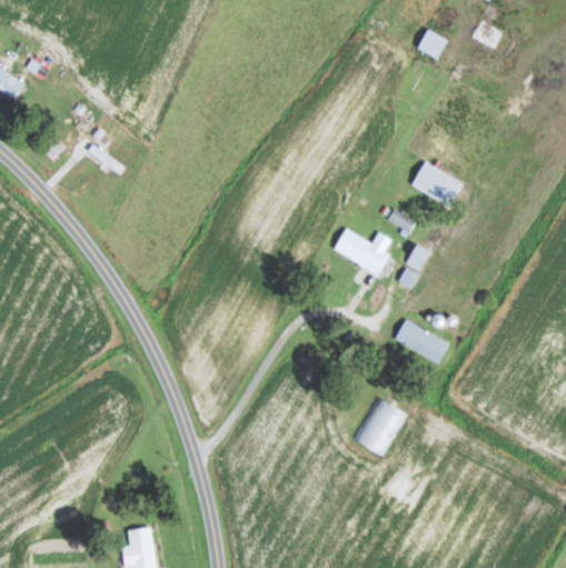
[(436,58),(446,40),(427,30),(418,48),(436,58)]
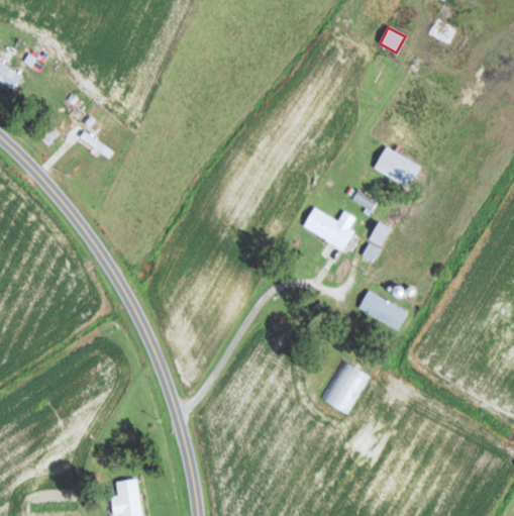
[(23,74),(0,60),(0,81),(14,90),(23,74)]
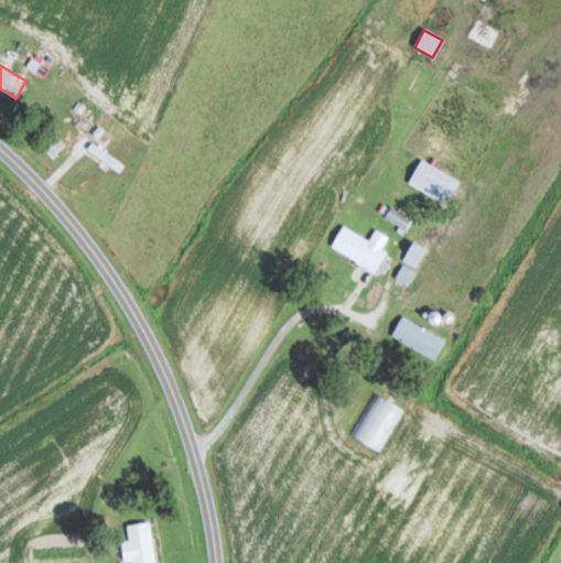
[(43,150),(52,158),(63,143),(55,137),(43,150)]
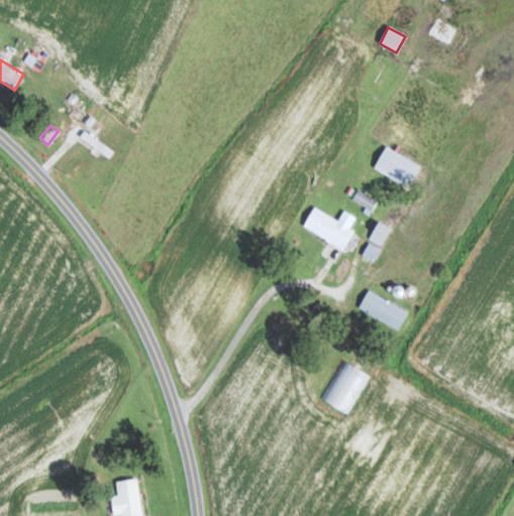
[(420,166),(386,145),(373,168),(407,188),(420,166)]
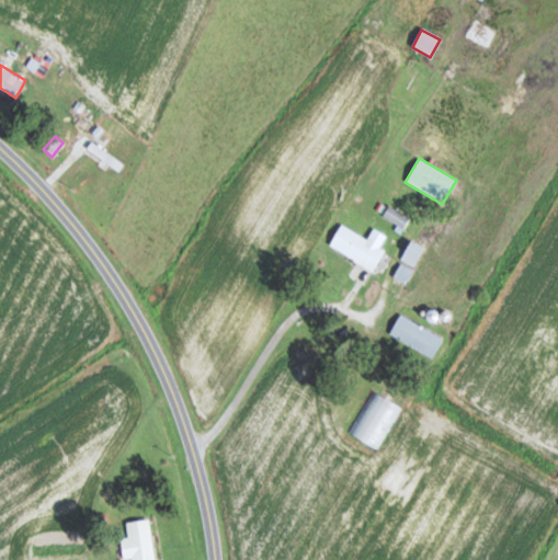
[(403,229),(410,218),(389,205),(383,216),(403,229)]
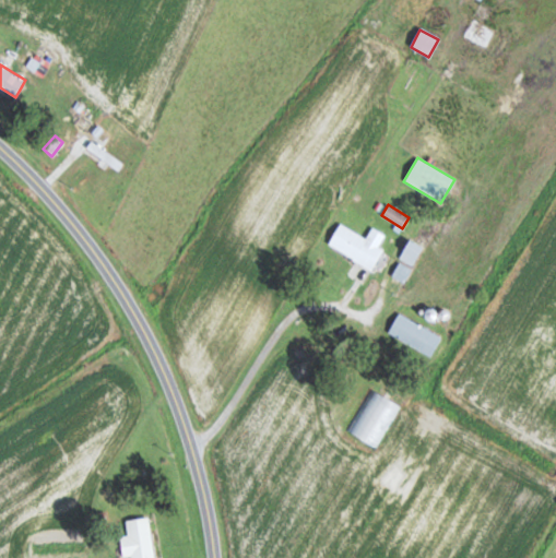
[(371,271),(383,249),(339,224),(327,245),(371,271)]
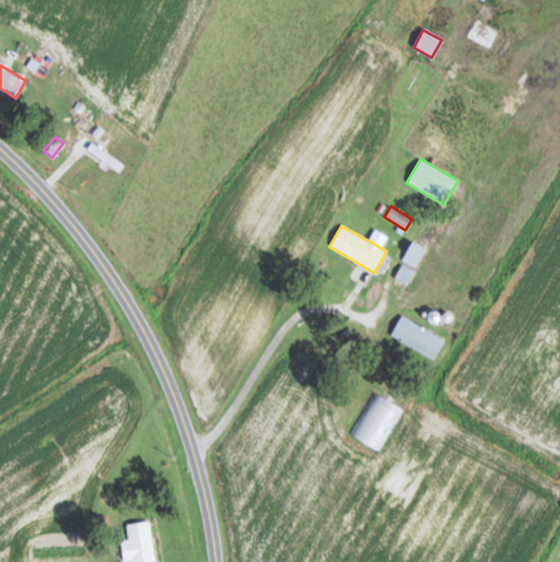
[(424,249),(409,243),(402,262),(416,267),(424,249)]
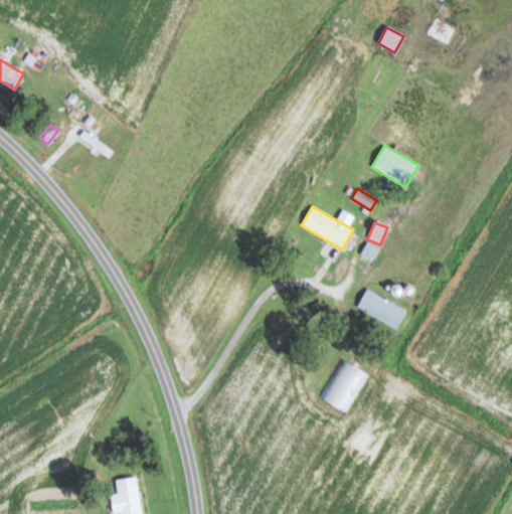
[(356,309),(398,328),(406,309),(365,290),(356,309)]
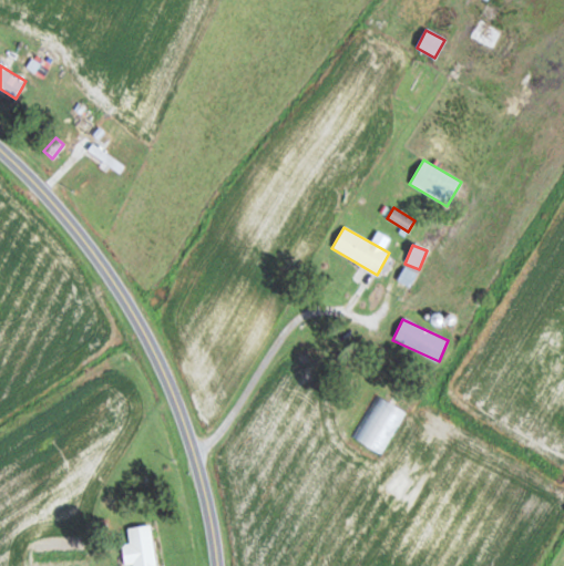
[(354,440),(382,453),(403,408),(375,395),(354,440)]
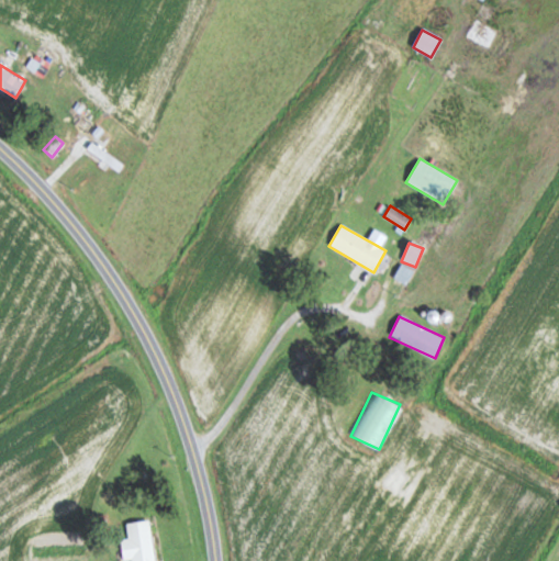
[(155,560),(148,519),(124,523),(130,560),(155,560)]
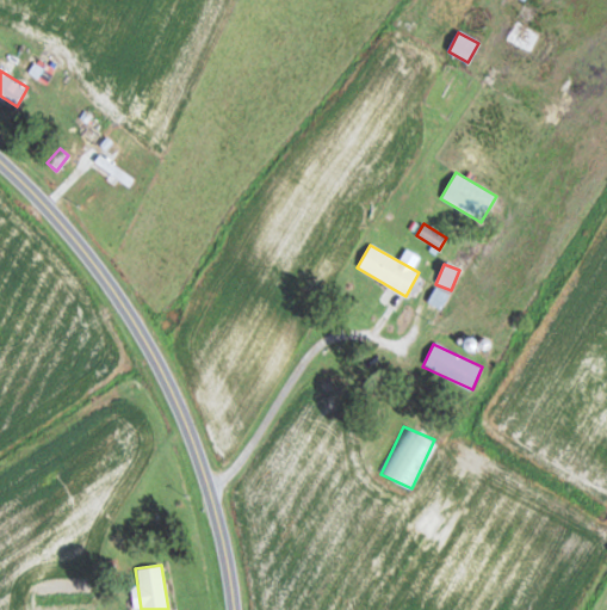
All buildings are outlined.
